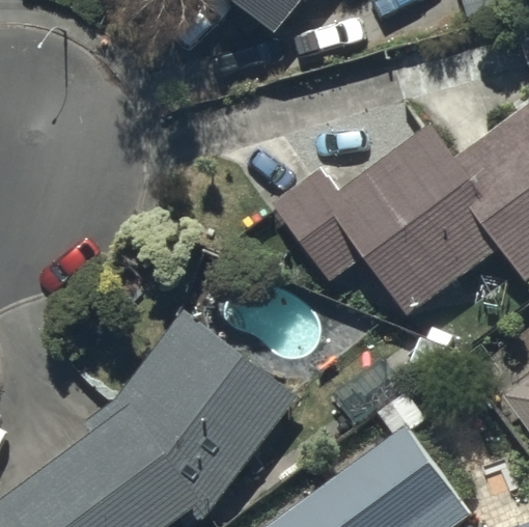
[(235,0),(274,31),(299,0),(235,0)]
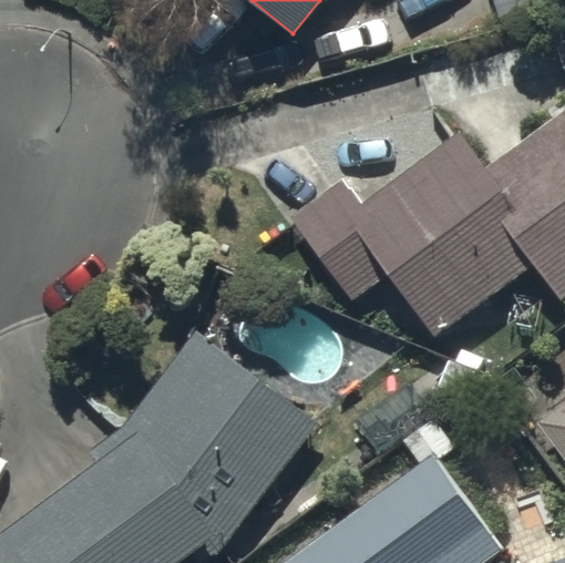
[(564,0),(492,0),(499,21),(564,0)]
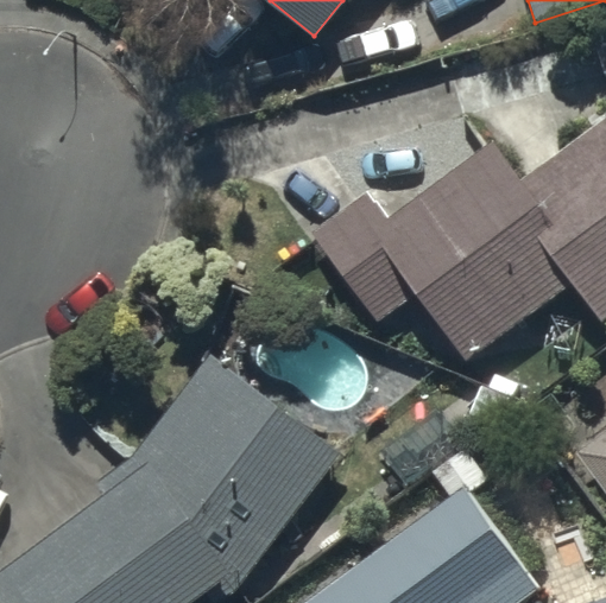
[(605,12),(591,18),(605,74),(605,73),(605,12)]
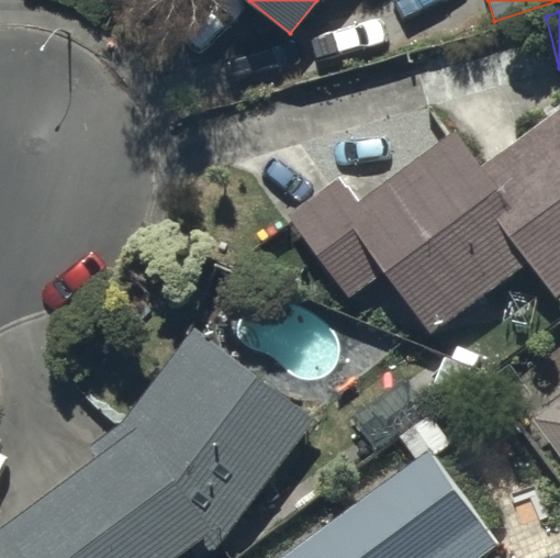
[(556,298),(559,294),(559,107),(482,166),(454,130),(358,201),(339,177),(287,215),(349,298),(384,271),(432,335),(528,261),(556,298)]
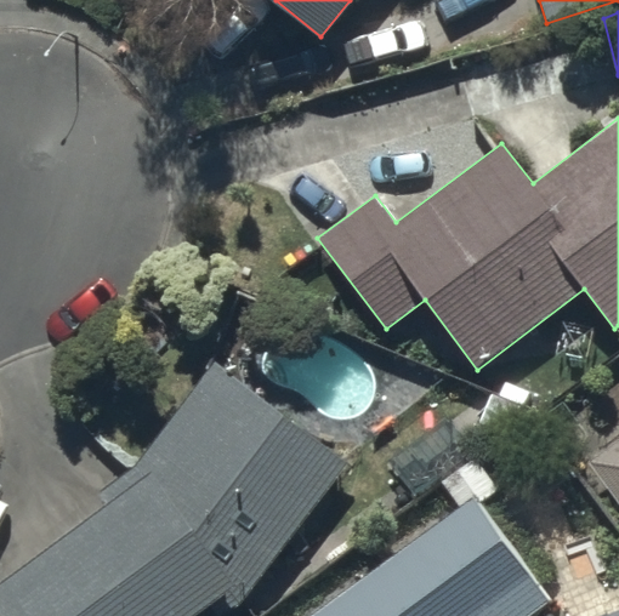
[(187,615),(208,600),(216,611),(250,585),(347,463),(214,361),(135,465),(102,490),(108,502),(0,582),(0,603),(7,615),(187,615)]
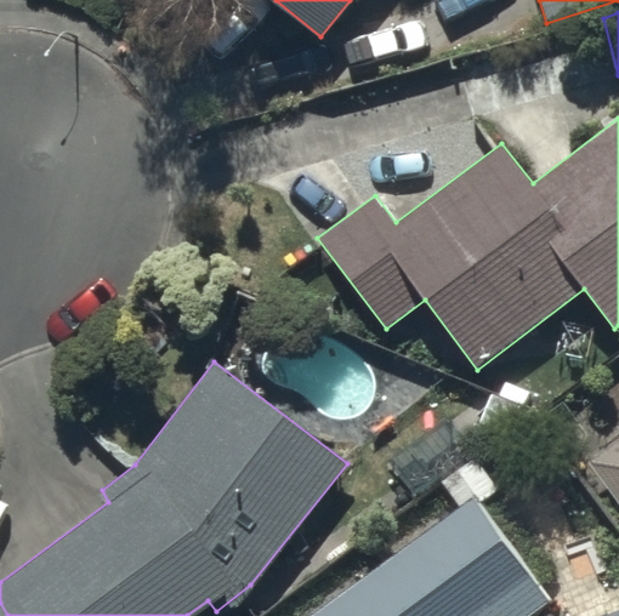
[(618,503),(618,439),(589,462),(618,503)]
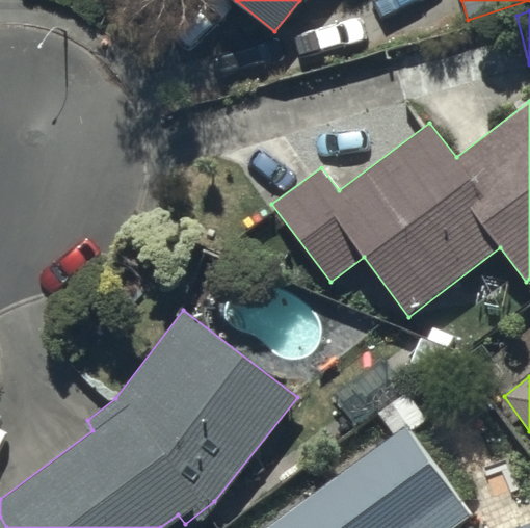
[(452,527),(472,513),(406,424),(264,527),(452,527)]
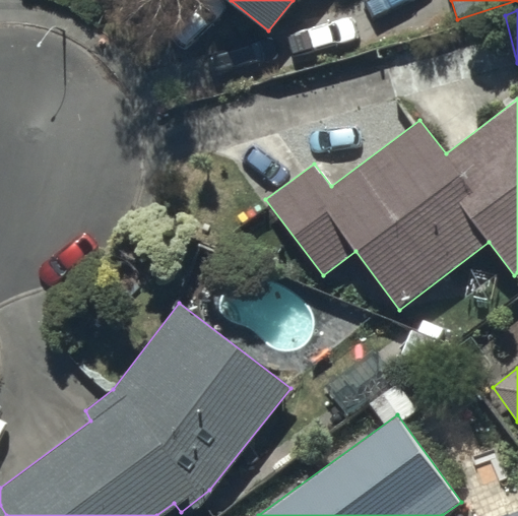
All buildings are outlined.
